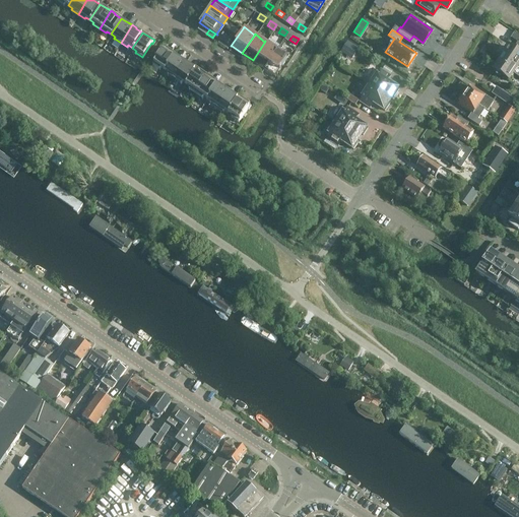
[(340,50),(350,56),(357,47),(346,40),(340,50)]
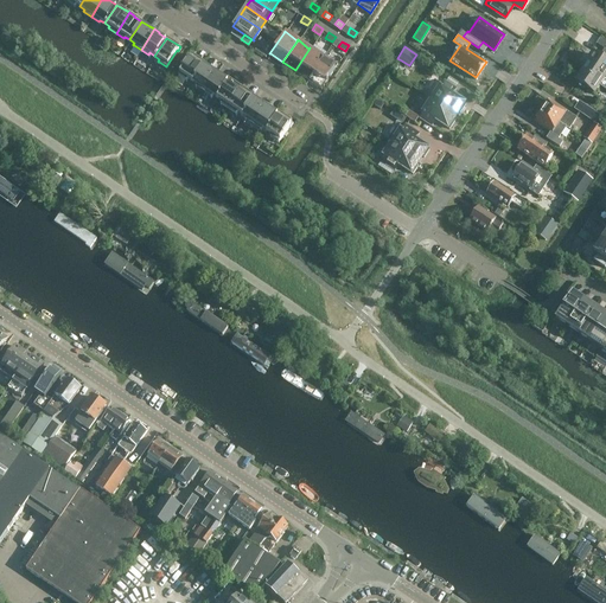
[(605,47),(604,46),(601,51),(603,52),(600,56),(594,52),(585,65),(603,77),(604,76),(605,77),(605,47)]
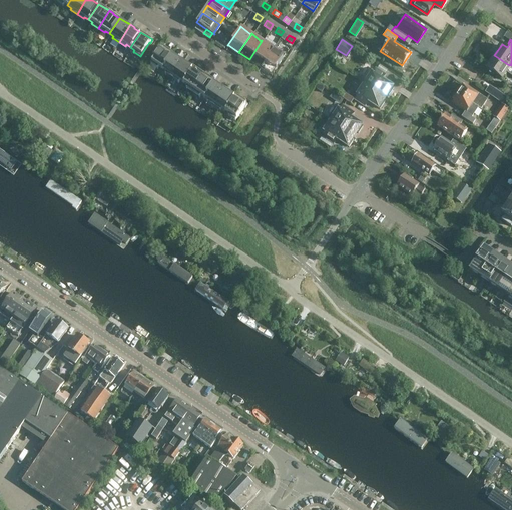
[(260,66),(272,49),(273,47),(272,48),(262,40),(261,42),(249,59),(260,66)]
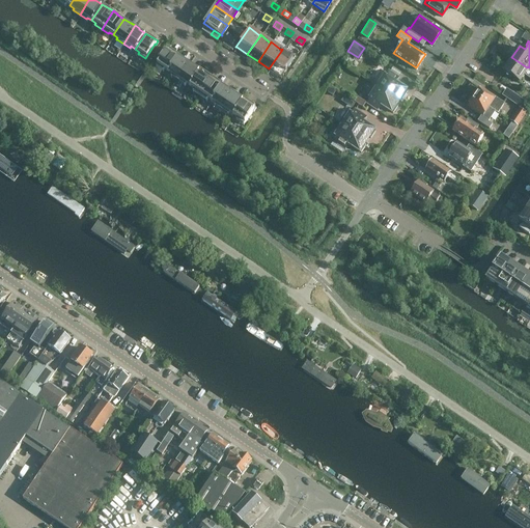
[(167,71),(176,56),(177,55),(171,50),(166,46),(164,50),(165,51),(156,64),(162,68),(162,70),(164,67),(167,71)]
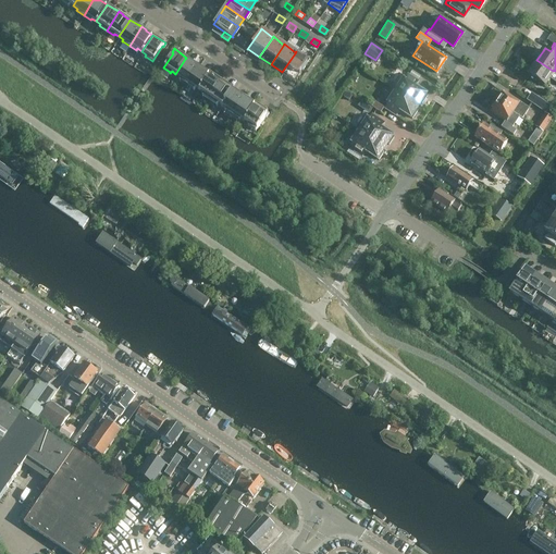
[(294,81),(307,61),(296,51),(295,53),(282,72),(294,79),(293,79),(294,81)]
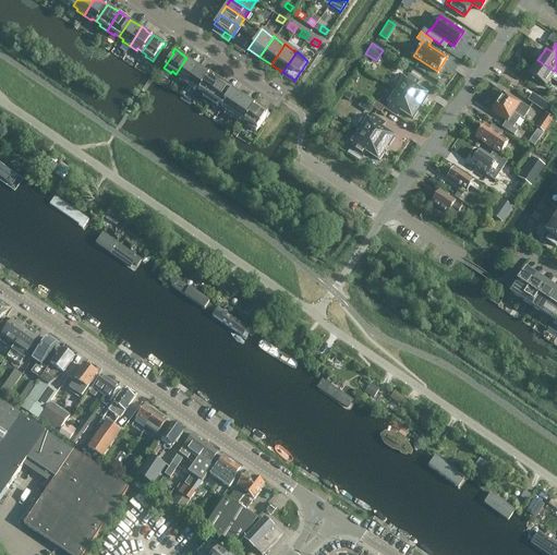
[(186,83),(198,64),(194,61),(194,62),(186,58),(185,59),(176,74),(180,76),(179,79),(180,79),(186,83)]
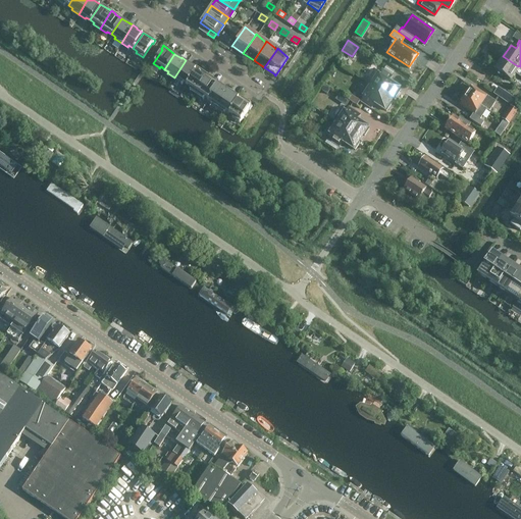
[(520,66),(519,65),(518,66),(503,56),(495,68),(497,69),(496,70),(501,73),(502,72),(510,79),(514,72),(519,75),(520,71),(520,66)]
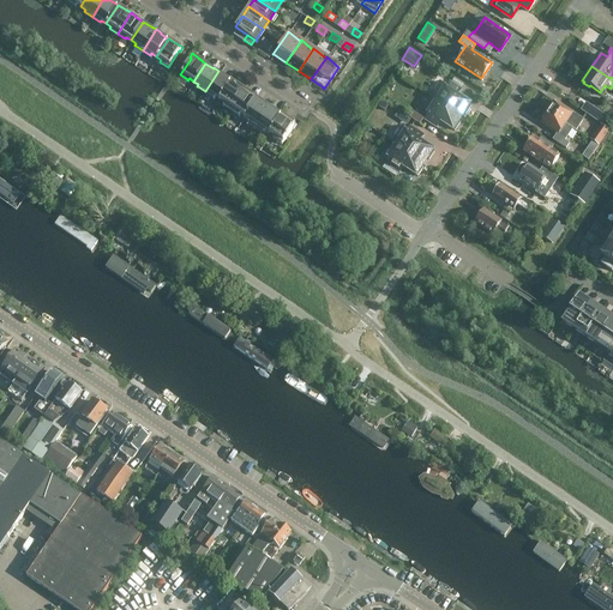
[(218,98),(229,82),(230,80),(223,74),(218,71),(205,91),(212,96),(212,97),(215,95),(218,98)]
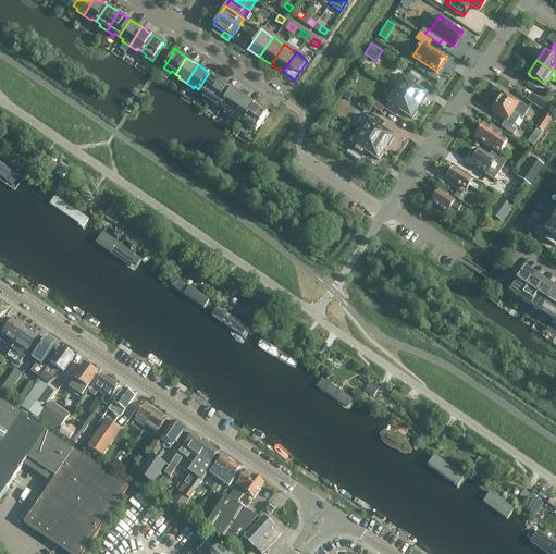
[(209,98),(221,79),(217,76),(217,77),(209,73),(208,74),(198,89),(202,91),(201,94),(202,94),(209,98)]
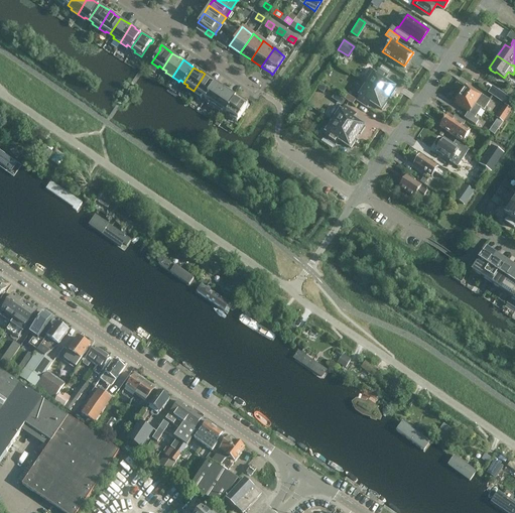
[(371,71),(364,81),(386,96),(389,92),(390,93),(391,93),(395,87),(393,86),(383,80),(387,74),(377,68),(373,73),(371,71)]
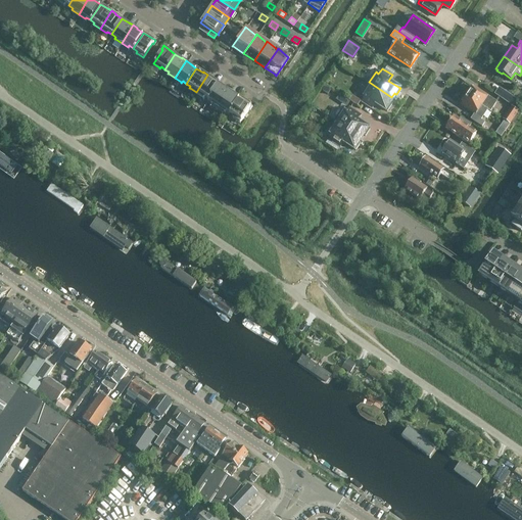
[(207,98),(217,84),(218,83),(211,78),(207,75),(196,92),(202,96),(202,97),(203,95),(207,98)]
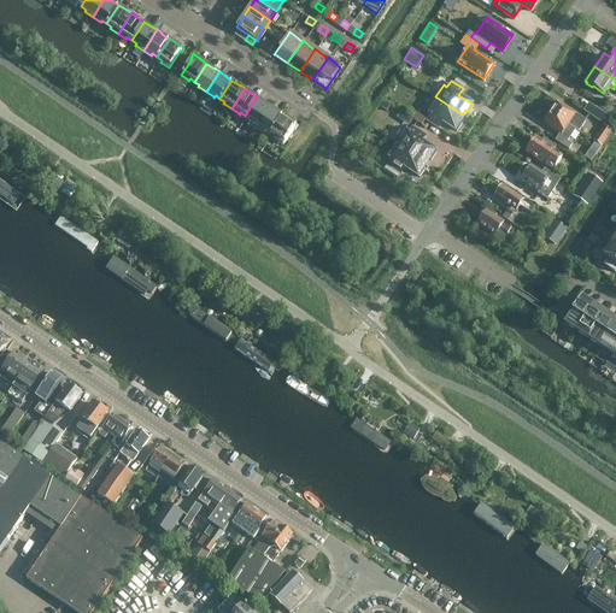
[(462,115),(435,96),(427,110),(430,111),(426,117),(438,125),(443,119),(455,128),(455,127),(456,128),(461,121),(459,119),(462,115)]
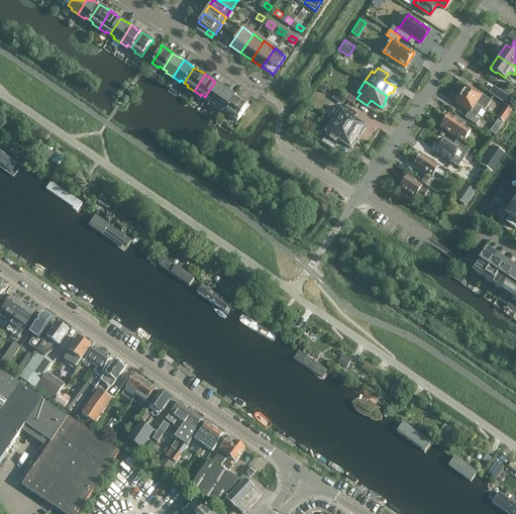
[(215,105),(226,88),(222,85),(222,86),(215,82),(214,83),(205,97),(209,99),(208,101),(209,101),(215,105)]
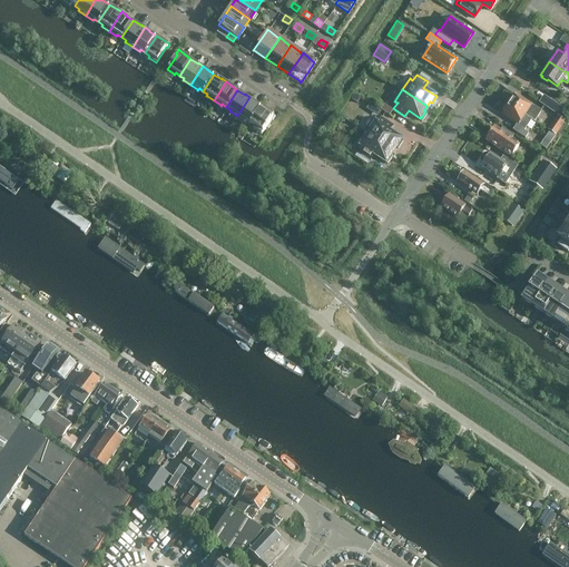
[(545,91),(539,98),(559,113),(563,105),(545,91)]
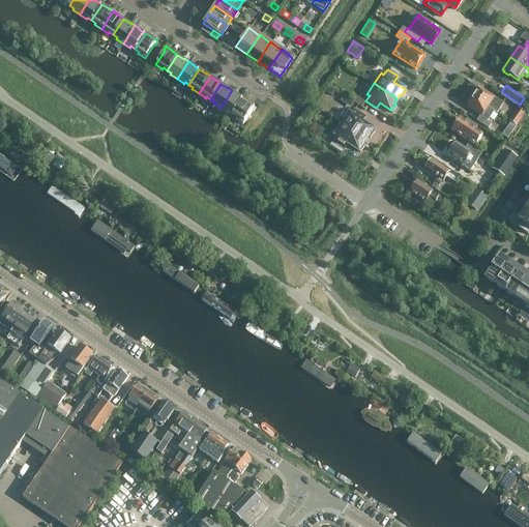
[(502,101),(494,95),(478,86),(472,94),(488,105),(496,111),(502,101)]
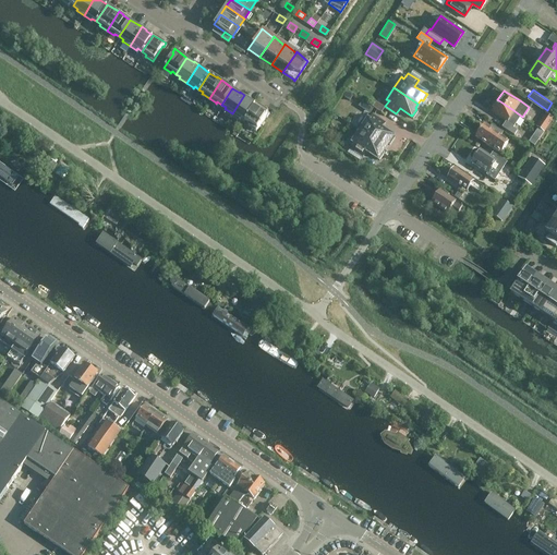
[(244,120),(254,105),(255,104),(249,98),(244,95),(232,113),(239,118),(239,119),(240,117),(244,120)]
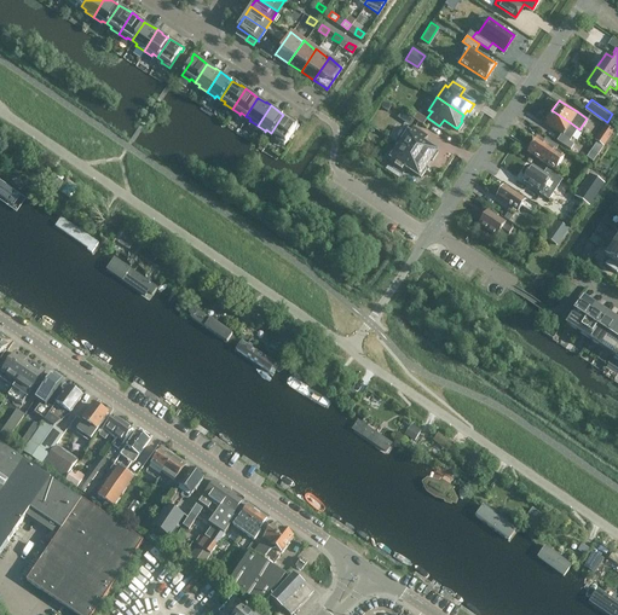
[(579,129),(570,122),(552,110),(546,121),(570,137),(576,128),(581,131),(579,129)]
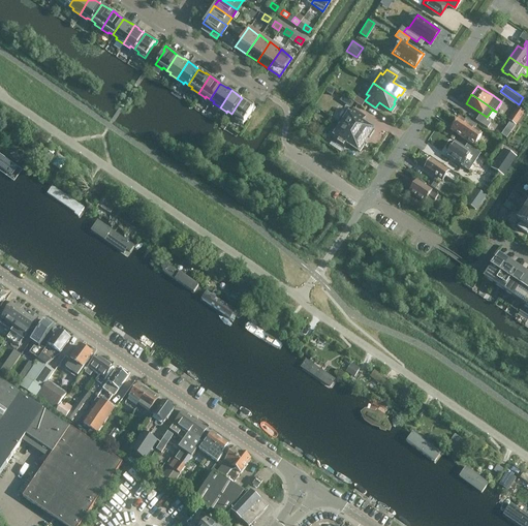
[(242,122),(251,109),(252,109),(254,105),(249,101),(249,102),(242,98),(241,99),(231,114),(236,116),(235,118),(236,118),(242,122)]
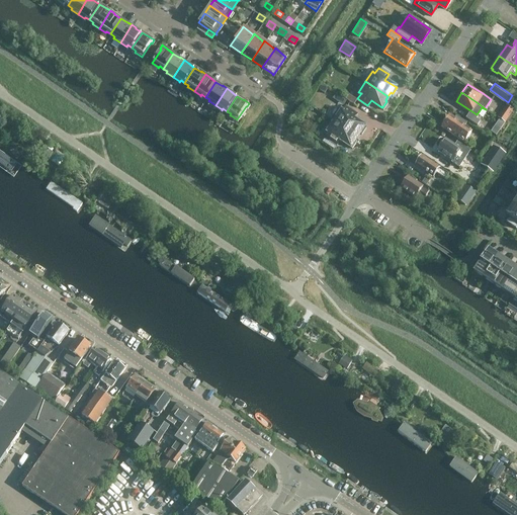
[(338,107),(331,117),(357,135),(359,132),(361,133),(365,125),(363,124),(353,117),(356,112),(345,105),(341,110),(338,107)]
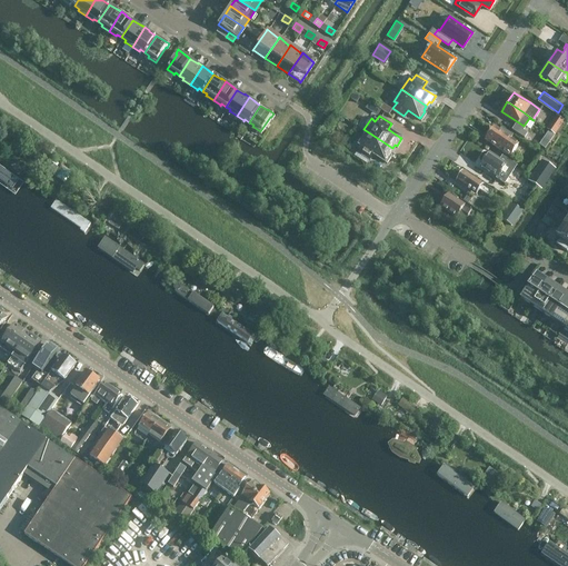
[(505,145),(509,137),(492,126),(485,138),(508,154),(511,149),(505,145)]
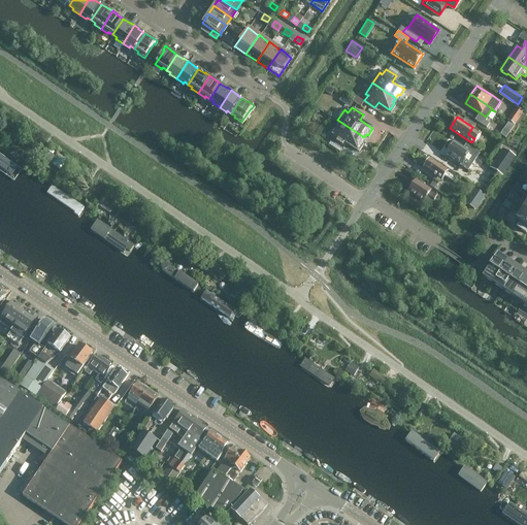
[(364,137),(337,120),(340,122),(333,133),(334,133),(330,138),(334,140),(342,146),(346,141),(358,150),(363,142),(361,141),(364,137)]
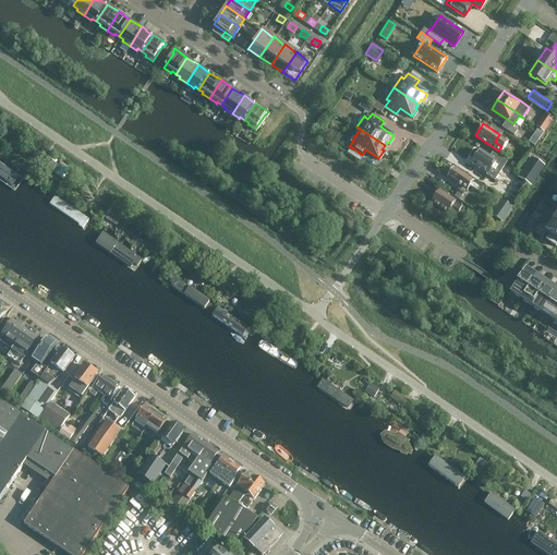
[(540,139),(544,132),(537,127),(532,134),(540,139)]
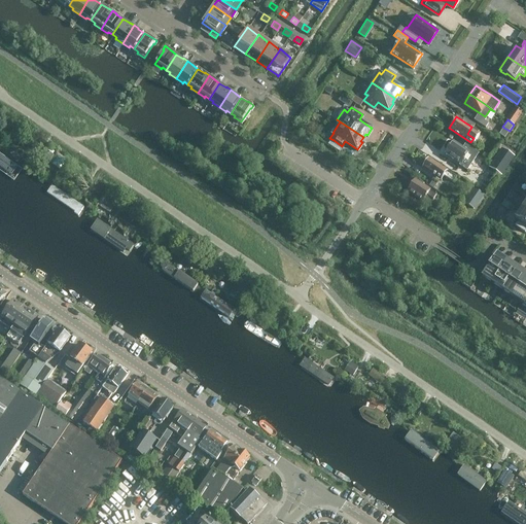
[(277,146),(279,143),(275,140),(269,150),(270,151),(273,153),(275,150),(277,146)]
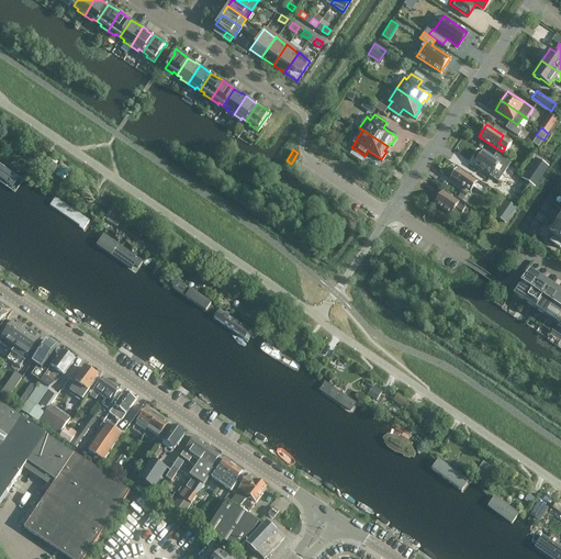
[(498,170),(507,159),(500,154),(497,158),(483,149),(474,163),(491,174),(494,168),(498,170)]
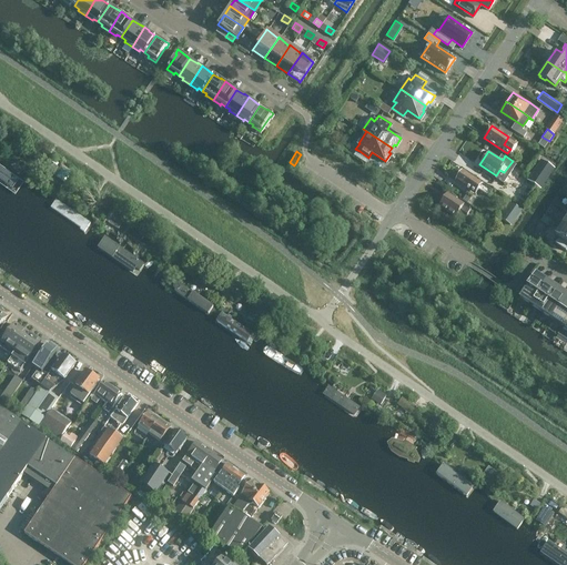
[(51,171),(57,163),(50,159),(44,167),(51,171)]
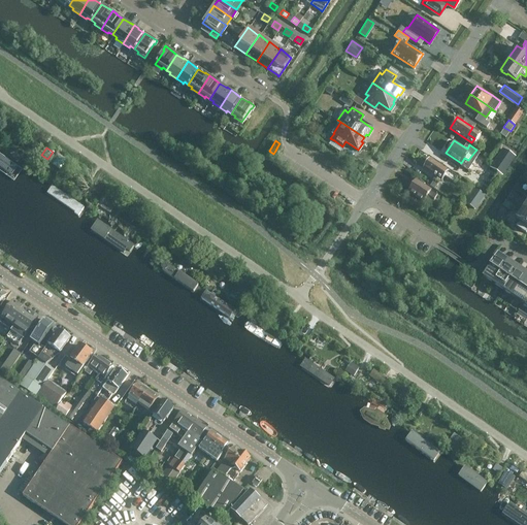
[(58,167),(65,157),(65,156),(56,150),(50,160),(52,162),(52,163),(58,167)]
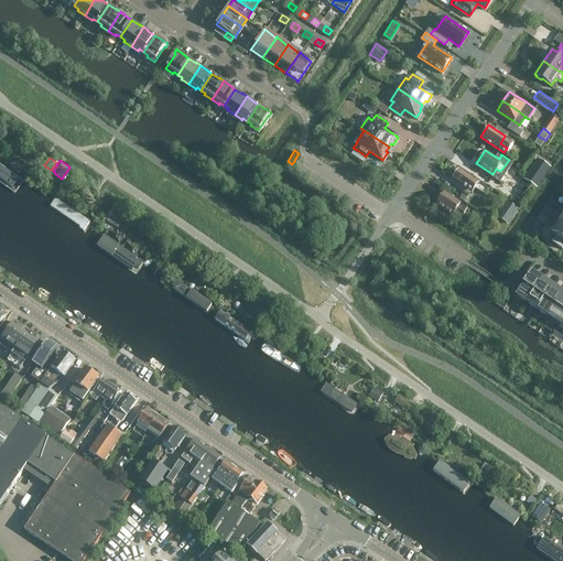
[(0,173),(24,191),(31,182),(0,161),(0,173)]
